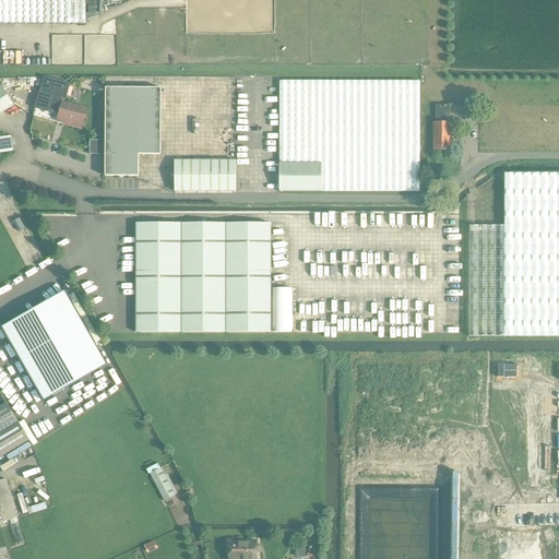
[(0,0),(0,24),(86,25),(85,0),(0,0)]
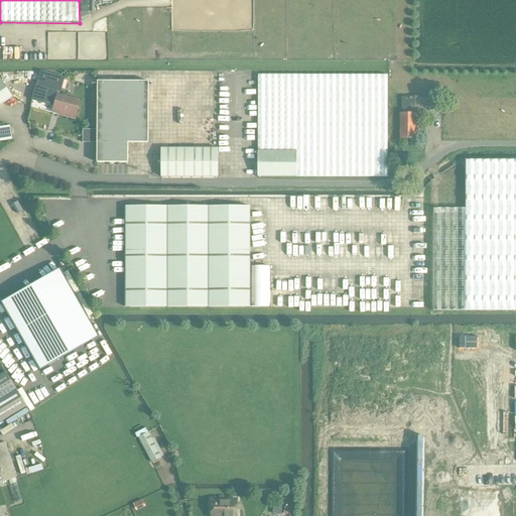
[(76,117),(76,115),(80,101),(57,94),(58,90),(59,91),(65,77),(41,70),(37,84),(36,83),(32,98),(54,104),(53,108),(59,110),(58,112),(76,117)]
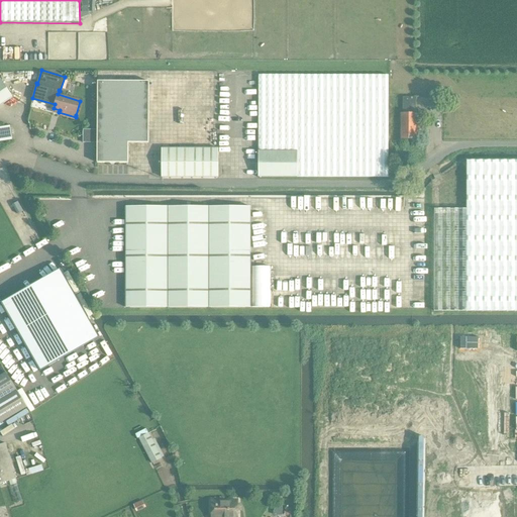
[(297,151),(297,177),(297,178),(388,178),(388,76),(259,76),(259,151),(297,151)]
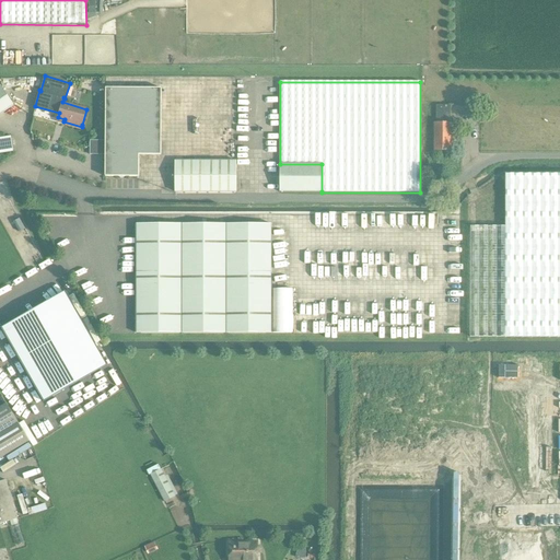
[(0,114),(14,105),(1,88),(0,88),(0,114)]
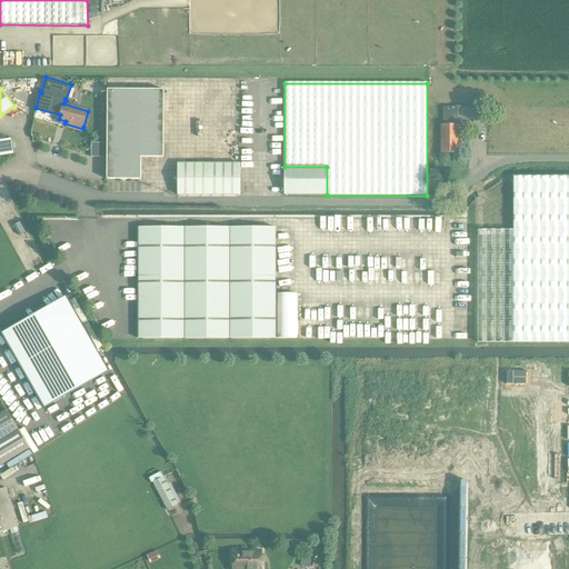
[(163,90),(107,90),(107,143),(91,143),(91,145),(90,149),(91,149),(91,157),(107,158),(106,180),(140,180),(141,158),(163,158),(163,90)]
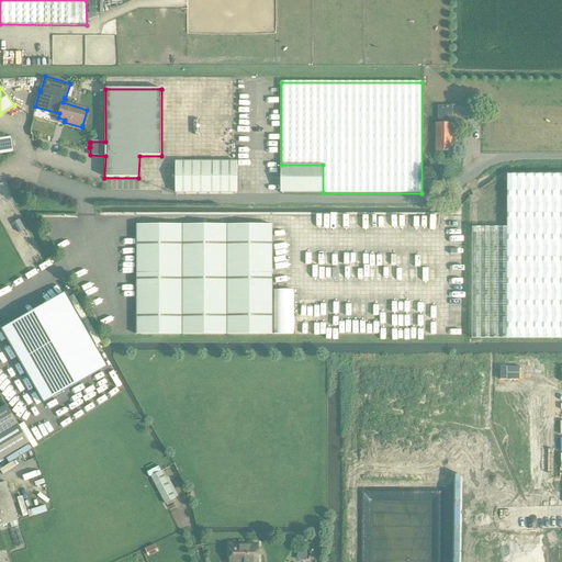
[(452,152),(452,120),(452,107),(437,107),(437,150),(452,152)]
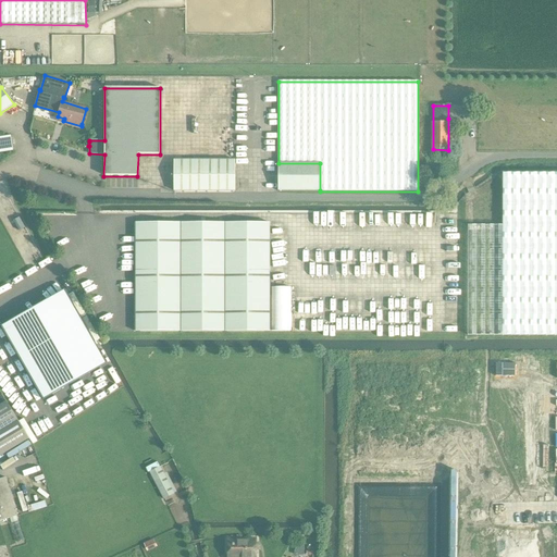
[(0,136),(0,152),(14,150),(12,135),(0,136)]
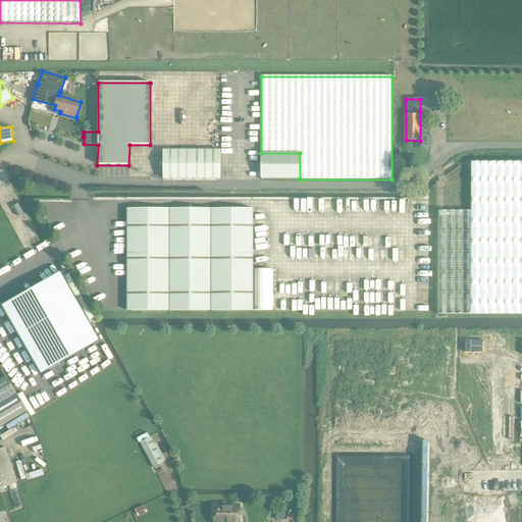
[(220,179),(220,150),(163,150),(163,179),(220,179)]
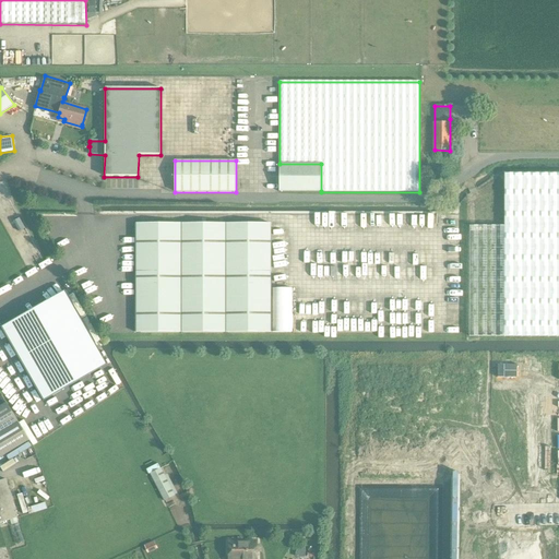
[(280,191),(321,191),(321,164),(280,164),(280,191)]
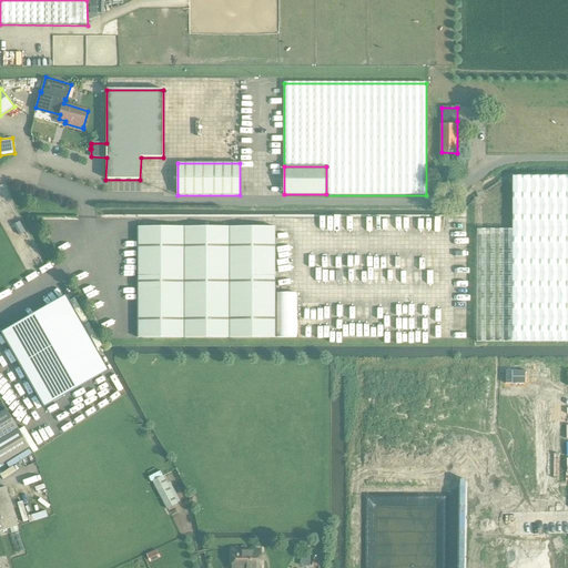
[(567,342),(567,176),(513,178),(513,231),(477,230),(476,342),(567,342)]
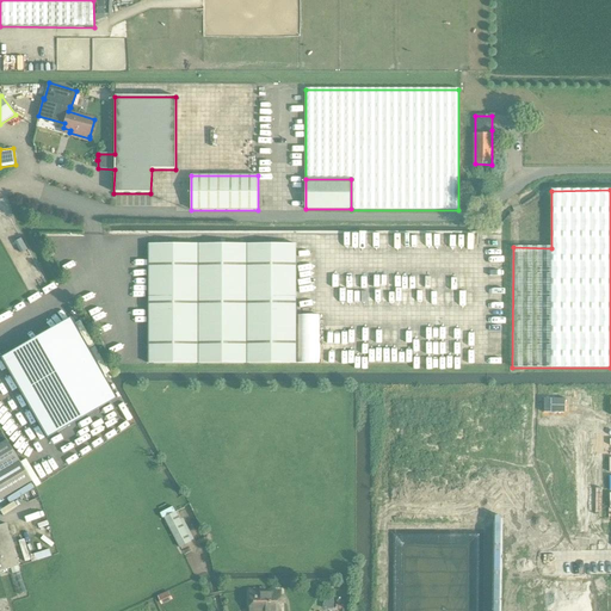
[(149,245),(149,364),(296,364),(296,245),(149,245)]
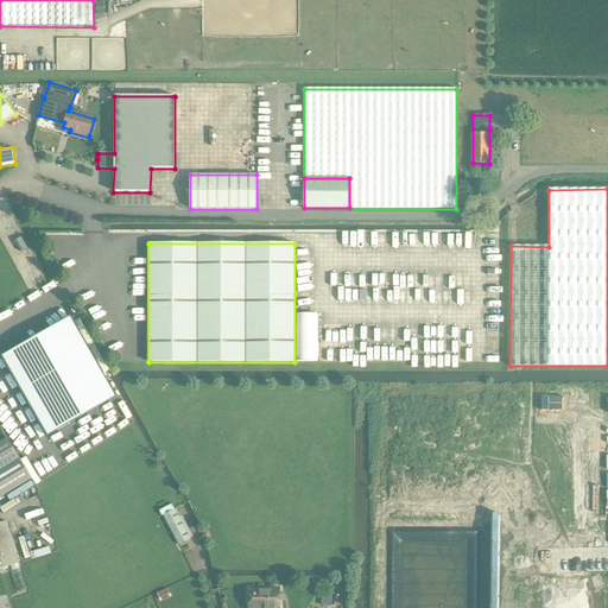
[(74,323),(4,362),(46,437),(116,397),(94,356),(82,336),(74,323)]
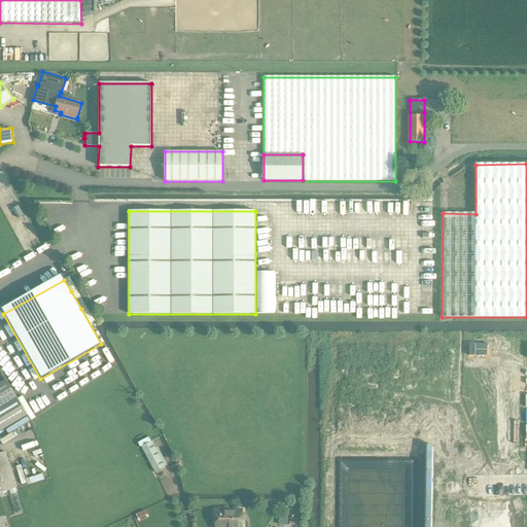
[(0,433),(19,423),(28,417),(7,382),(0,385),(0,433)]
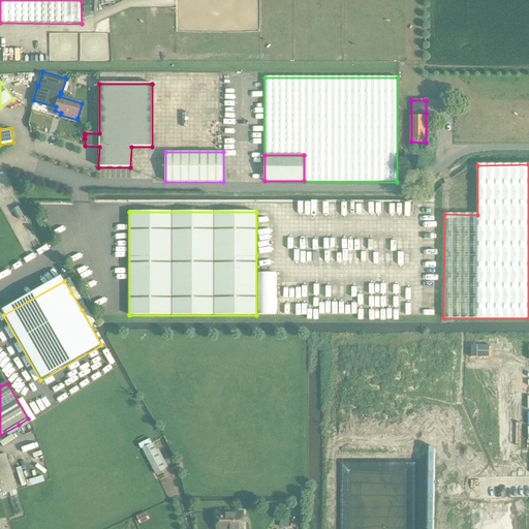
[(18,427),(18,429),(19,429),(20,429),(20,428),(22,428),(23,427),(24,427),(24,426),(25,426),(26,426),(26,425),(27,425),(28,424),(28,423),(28,422),(28,421),(27,421),(26,421),(26,422),(24,422),(19,425),(18,425),(18,426),(18,427)]
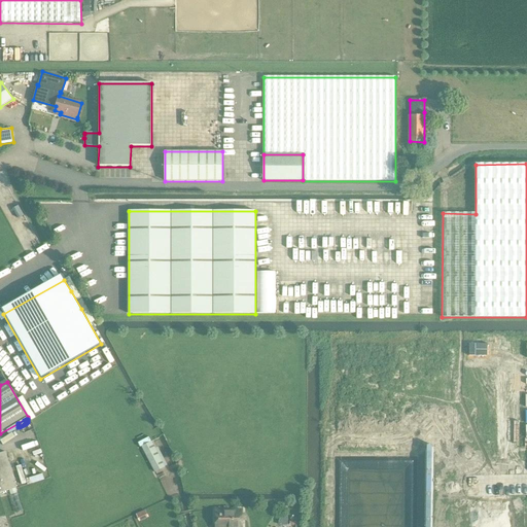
[(166,467),(155,449),(150,442),(141,447),(155,472),(166,467)]
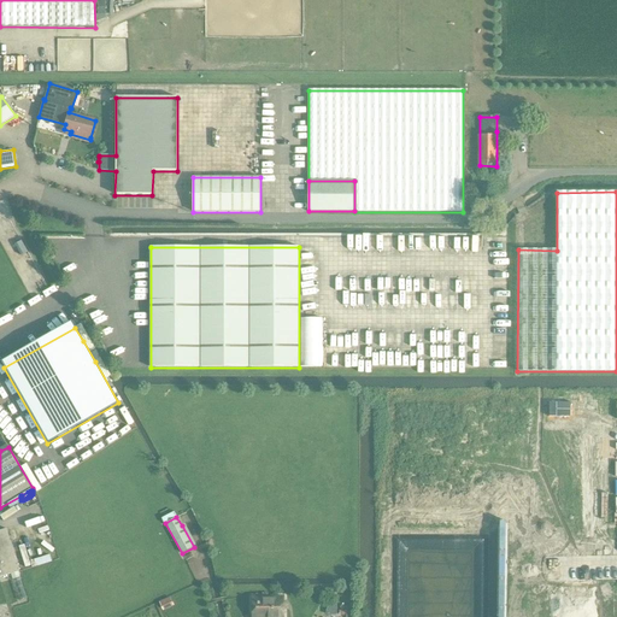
[(6,529),(0,530),(0,575),(19,570),(6,529)]
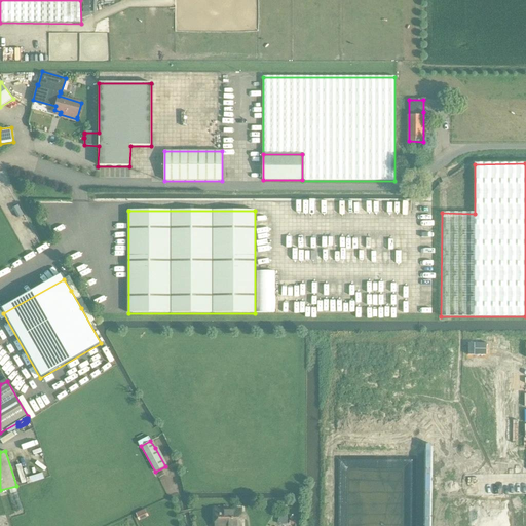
[(215,509),(215,524),(215,525),(241,525),(241,509),(215,509)]
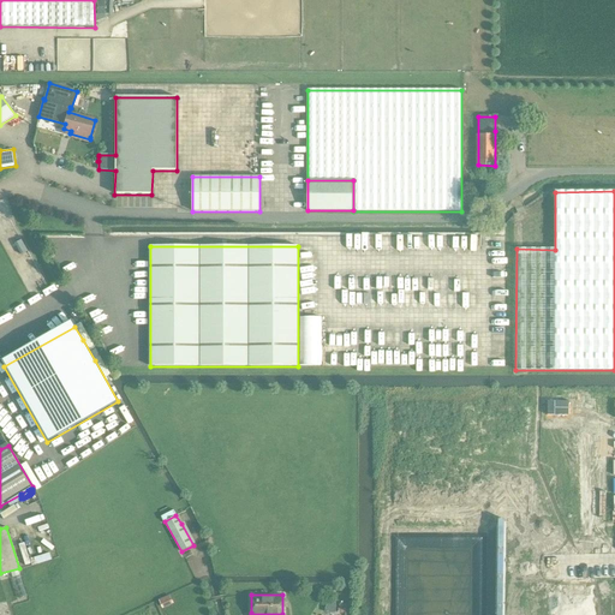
[(326,607),(324,608),(326,611),(326,613),(328,613),(330,613),(334,613),(335,613),(335,609),(335,604),(335,603),(334,603),(332,603),(330,602),(329,602),(328,602),(328,603),(327,604),(326,605),(324,607),(326,607)]
